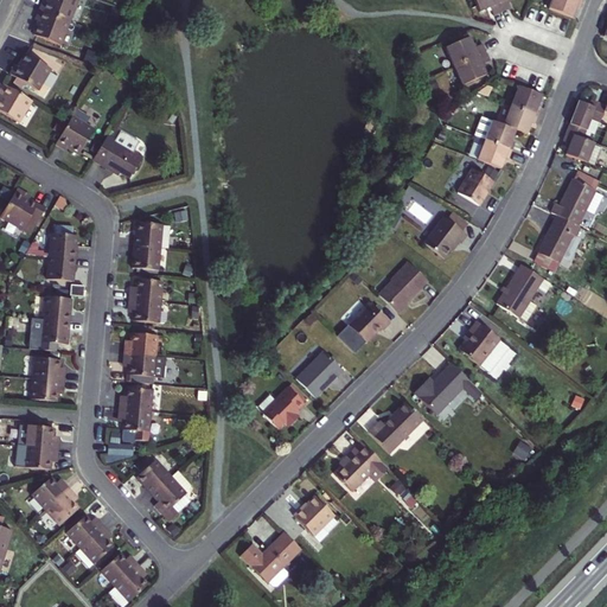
[(69,23),(77,0),(48,0),(48,4),(43,1),(39,11),(69,23)]
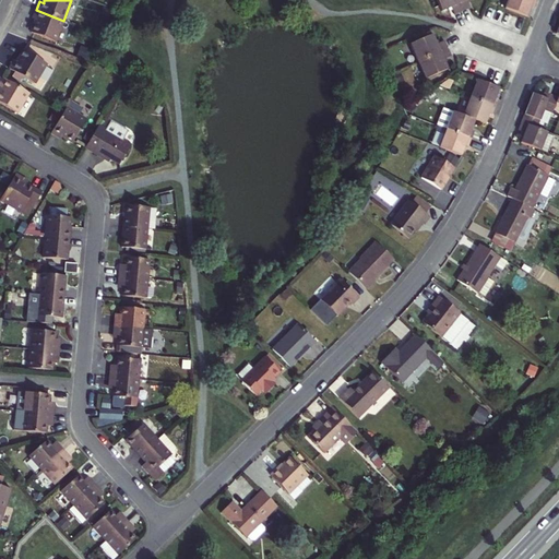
[(459,0),(437,0),(442,11),(451,7),(454,14),(463,11),(459,0)]
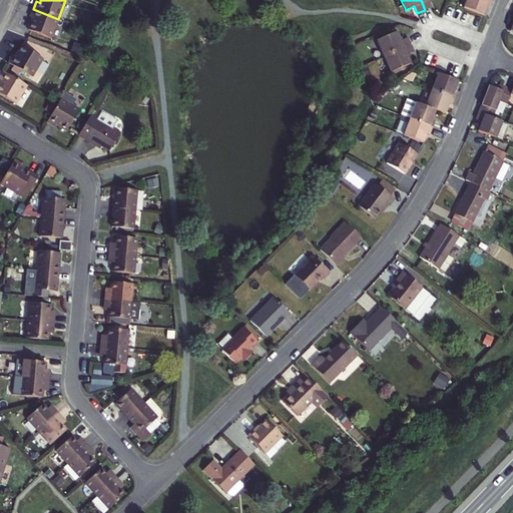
[(421,0),(425,10),(433,6),(429,0),(421,0)]
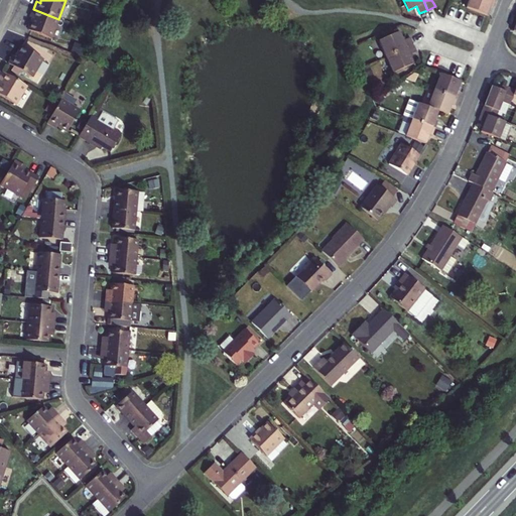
[(470,0),(468,6),(487,13),(490,5),(493,6),(494,2),(495,0),(470,0)]
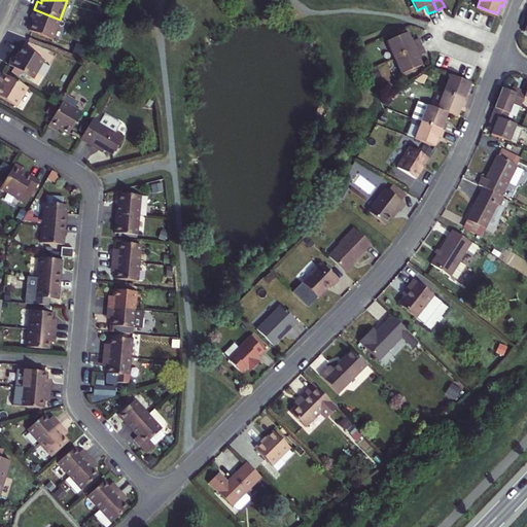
[(105,9),(97,6),(93,16),(101,20),(105,9)]
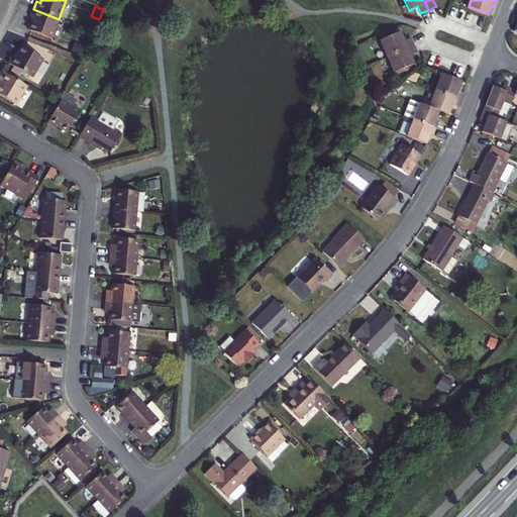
[(59,19),(33,9),(30,17),(33,18),(28,30),(52,39),(59,19)]
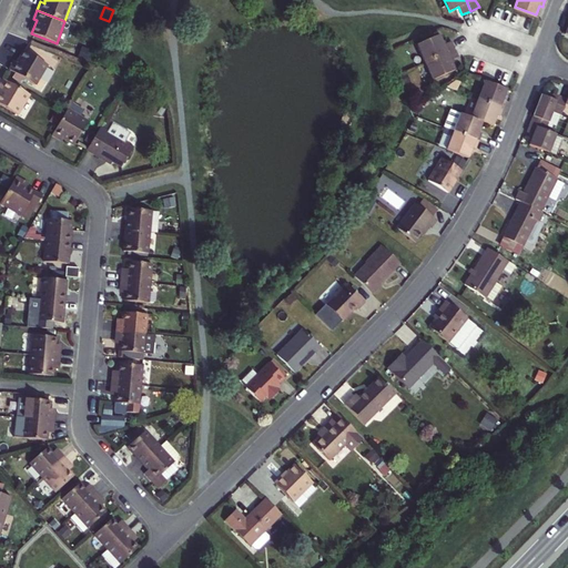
[(425,62),(447,52),(444,43),(439,33),(416,43),(425,62)]
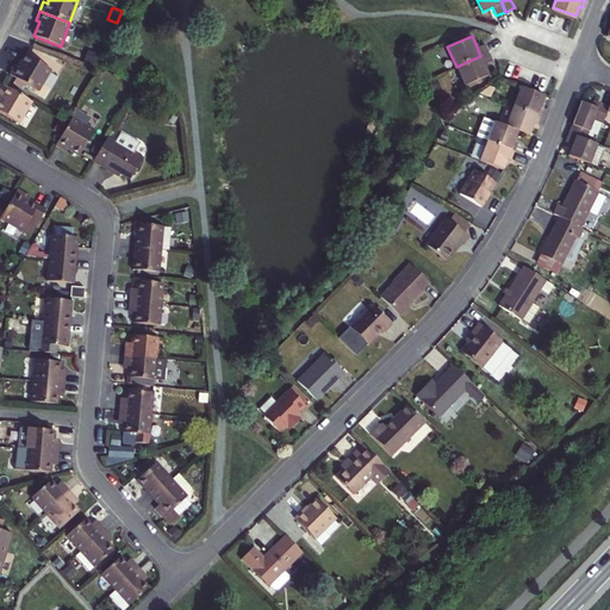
[(485,43),(477,47),(480,56),(490,53),(485,43)]
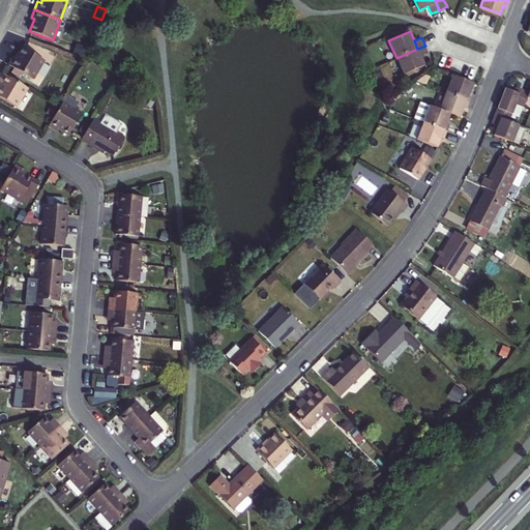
[(72,53),(84,58),(88,49),(76,45),(72,53)]
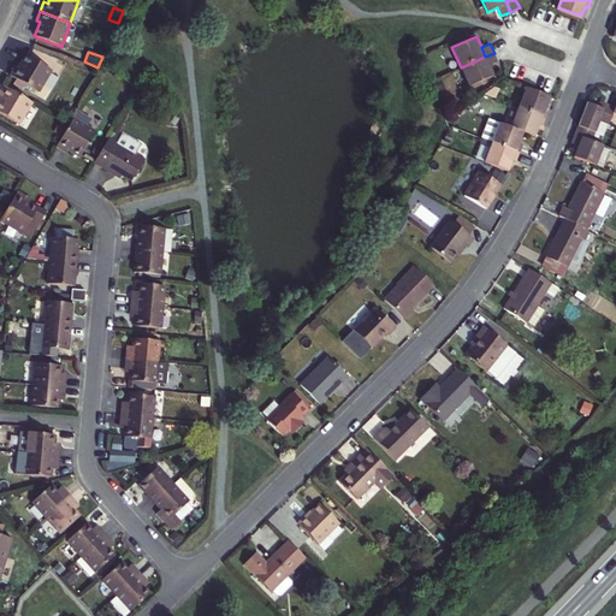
[(495,53),(485,57),(490,66),(498,63),(495,53)]
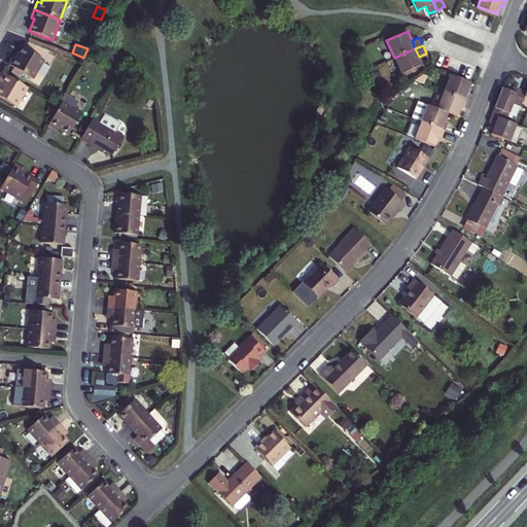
[(43,61),(22,48),(15,59),(13,58),(8,65),(32,78),(43,61)]
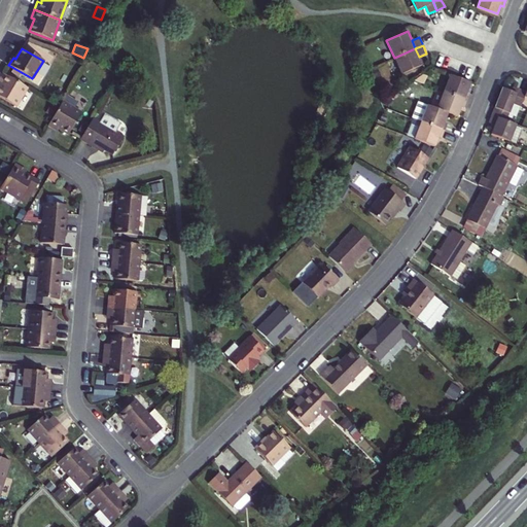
[(422,65),(419,57),(415,48),(394,58),(401,74),(422,65)]
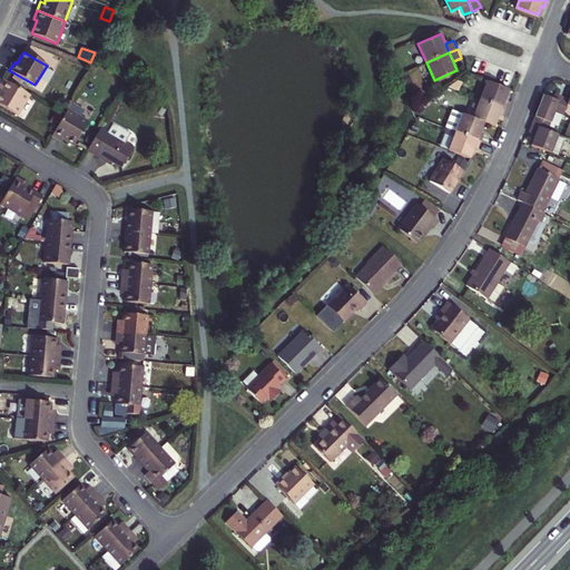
[(28,97),(1,80),(0,82),(0,89),(1,90),(0,91),(0,105),(17,116),(28,97)]
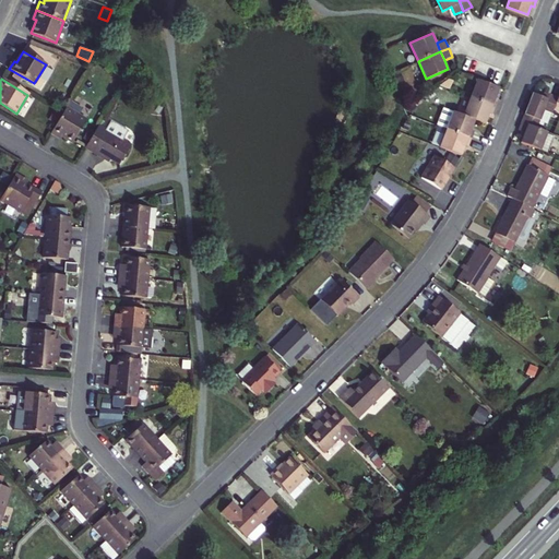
[(478,79),(471,97),(496,106),(498,98),(495,97),(498,86),(478,79)]
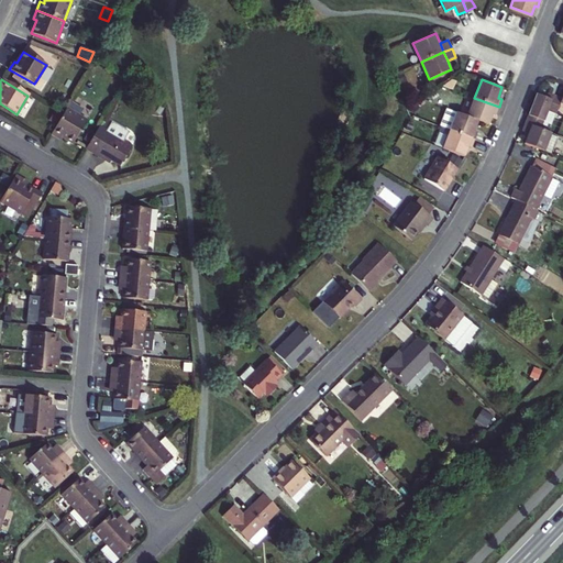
[(562,105),(562,94),(561,98),(552,95),(550,100),(545,110),(555,114),(560,103),(562,105)]
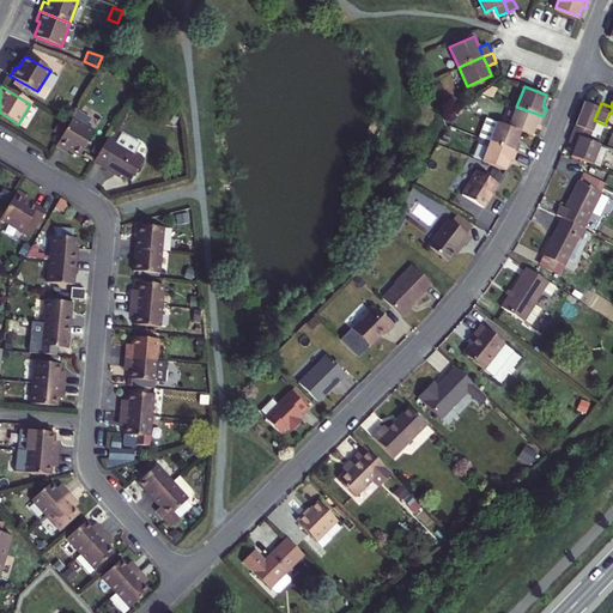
[(575,132),(588,137),(594,120),(599,109),(586,103),(575,132)]
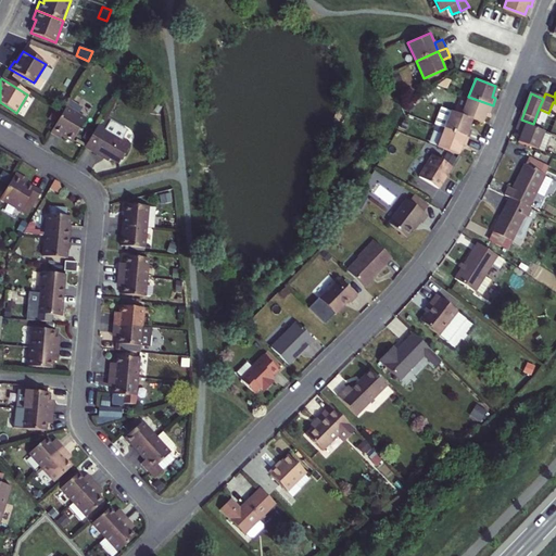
[(468,97),(462,114),(472,118),(482,122),(487,112),(490,114),(493,105),(468,97)]
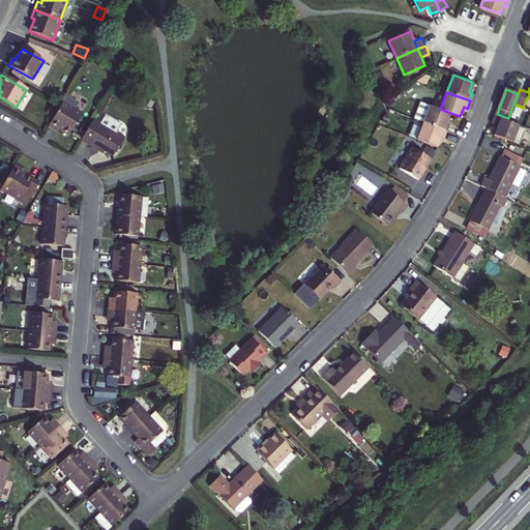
[(65,97),(61,104),(72,110),(77,104),(65,97)]
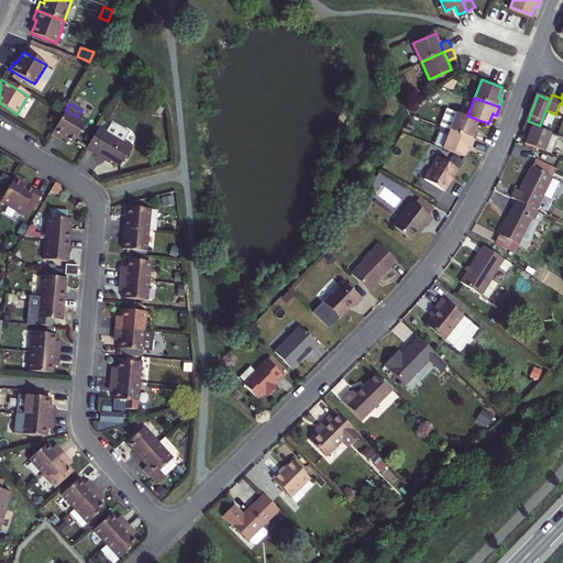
[(442,125),(450,129),(475,139),(478,131),(474,129),(478,120),(467,116),(449,108),(442,125)]
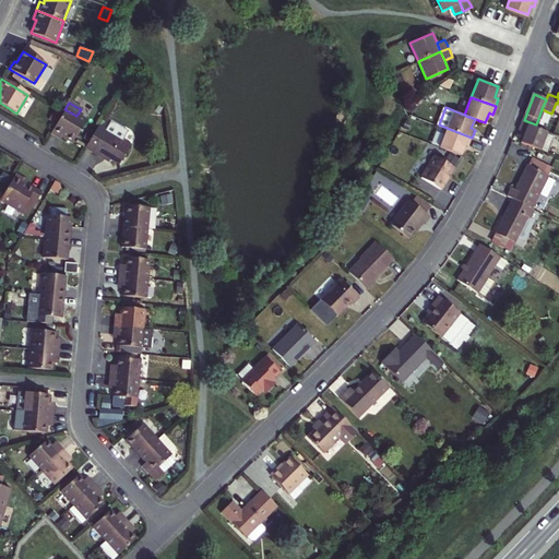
[(76,116),(64,109),(51,133),(60,139),(62,135),(73,141),(85,121),(76,116)]
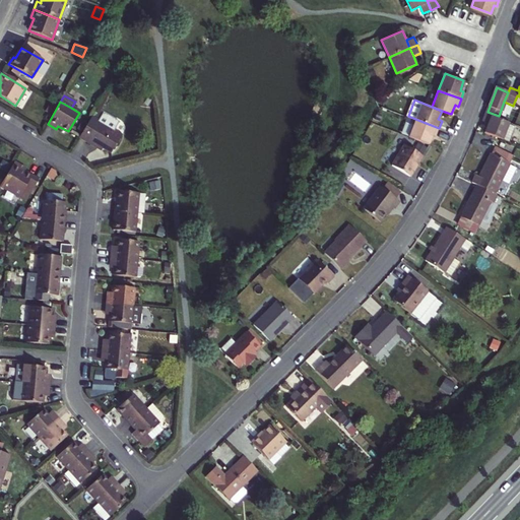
[(104,111),(99,119),(115,129),(120,120),(104,111)]
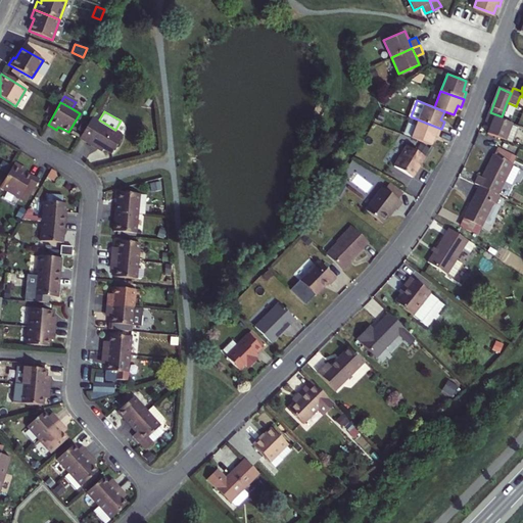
[(521,124),(502,116),(490,112),(486,122),(490,123),(486,133),(513,143),(521,124)]
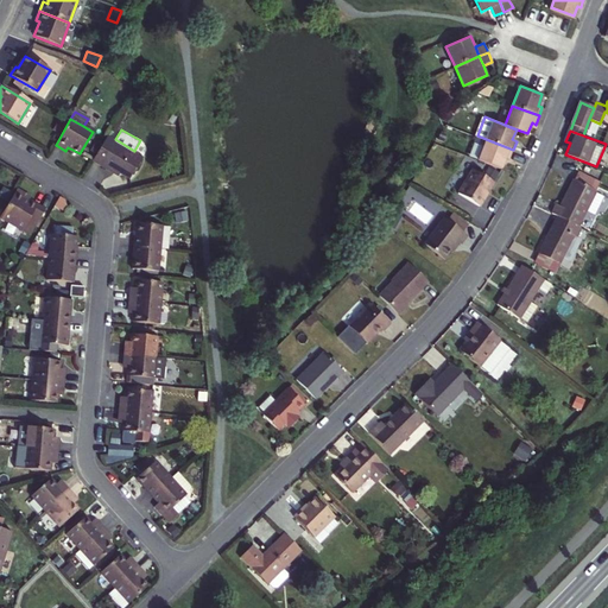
[(115,139),(108,135),(94,159),(112,170),(113,166),(131,177),(143,156),(134,151),(115,139)]
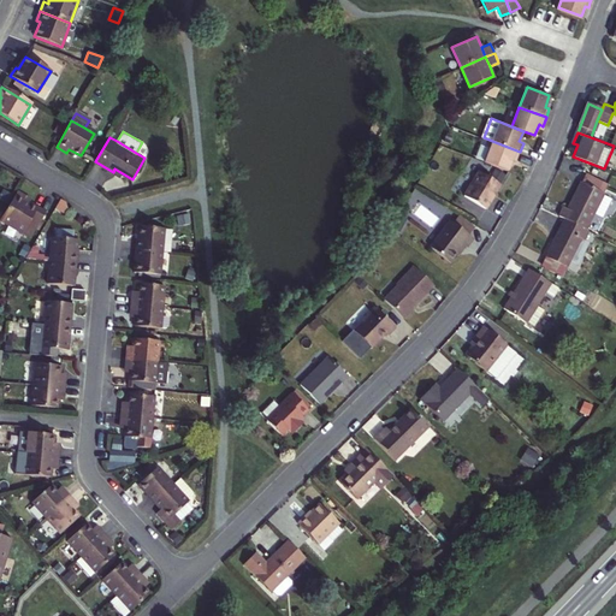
[(516,161),(520,152),(492,141),(484,163),(508,171),(511,160),(516,161)]
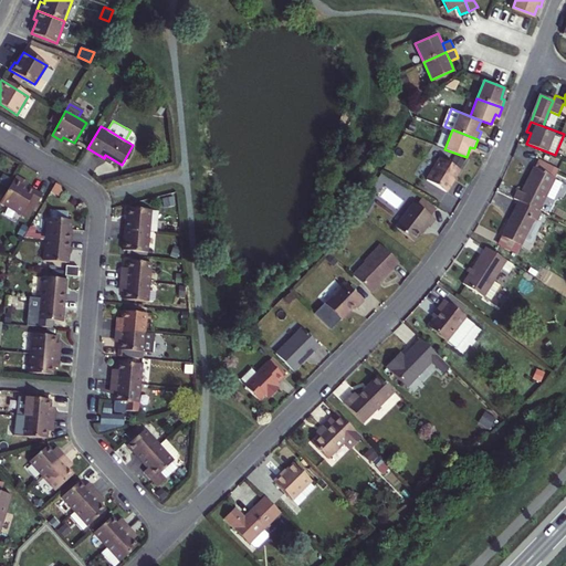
[(459,169),(441,159),(428,181),(446,192),(459,169)]
